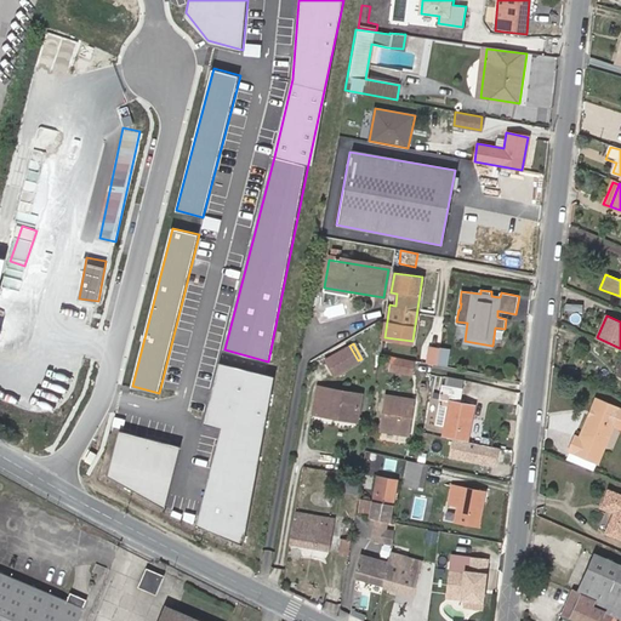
[(358,360),(349,346),(325,359),(334,374),(358,360)]
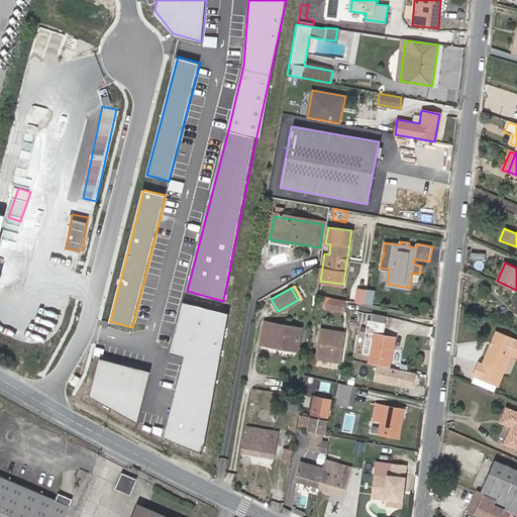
[(364,304),(372,305),(374,296),(375,290),(367,288),(364,304)]
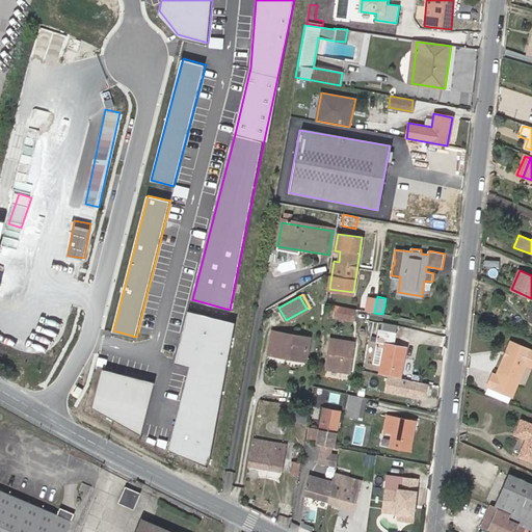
[(353,321),(355,309),(336,304),(334,316),(353,321)]
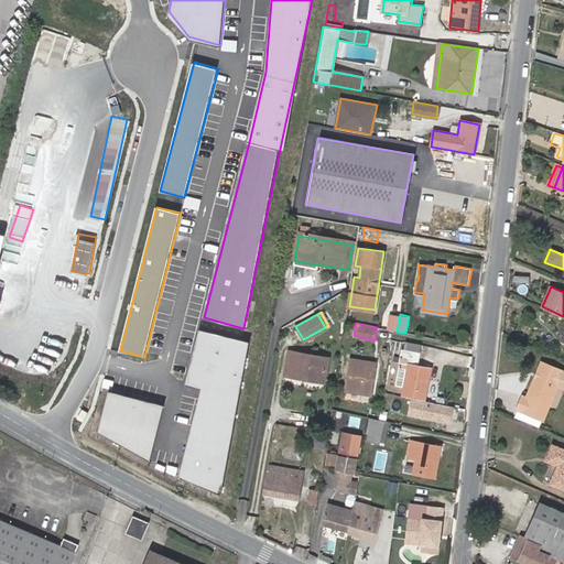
[(251,342),(199,326),(185,381),(203,388),(179,476),(221,495),(251,342)]
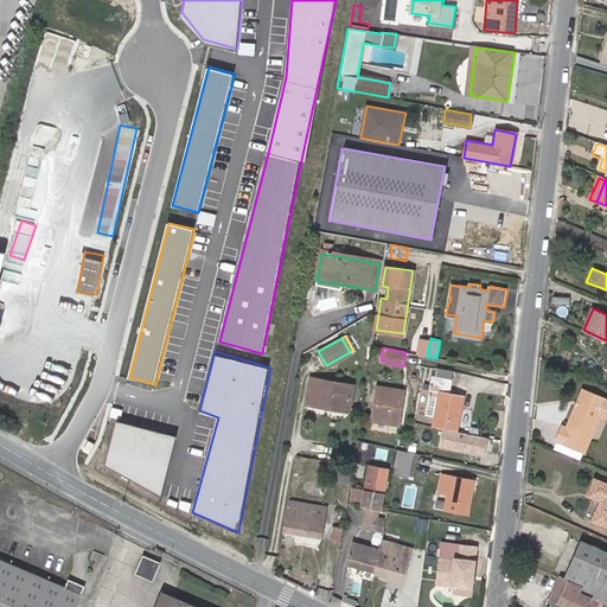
[(435,376),(430,375),(428,390),(435,391),(434,397),(429,396),(426,415),(434,417),(433,425),(455,429),(462,396),(448,394),(453,371),(436,369),(435,376)]
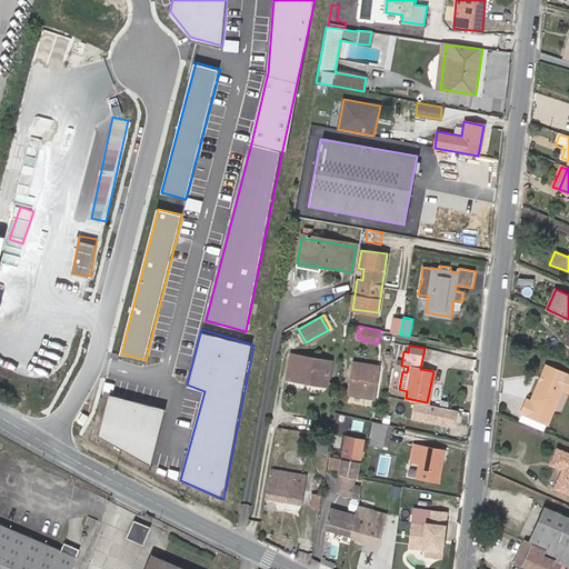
[(286,380),(326,386),(329,362),(290,356),(286,380)]
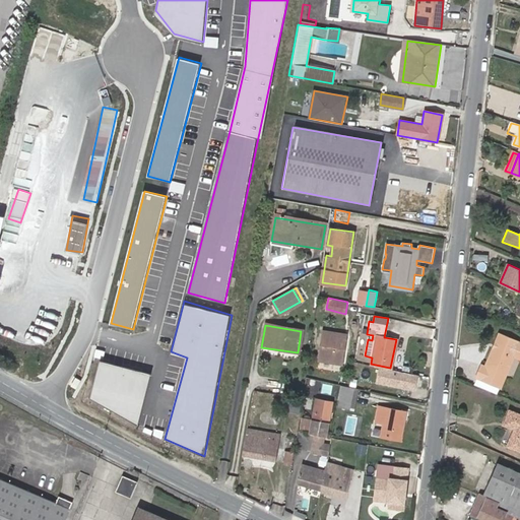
[(340,362),(345,334),(321,331),(317,359),(340,362)]
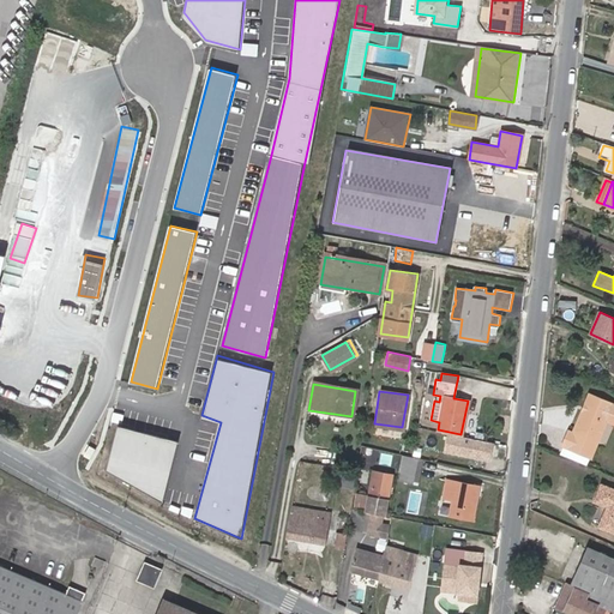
[(613,405),(587,393),(570,433),(566,431),(559,446),(588,458),(603,421),(613,425),(613,405)]
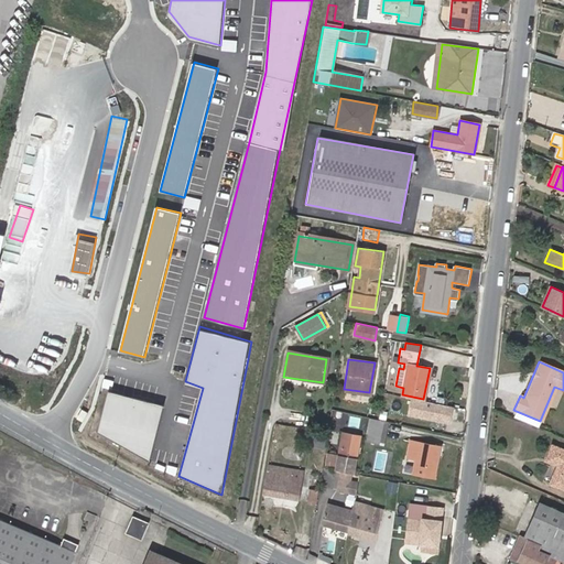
[(164,404),(109,390),(98,431),(150,462),(164,404)]
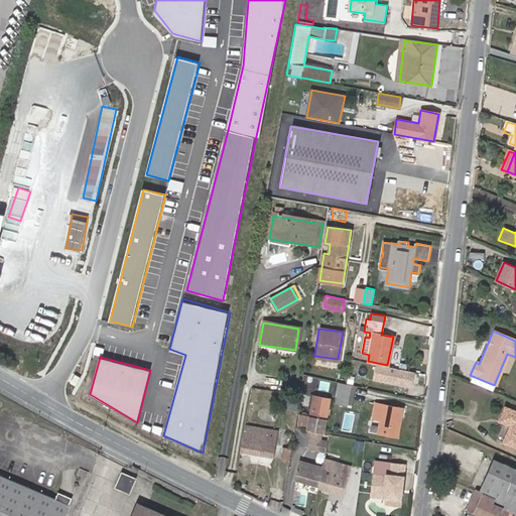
[(415,372),(376,365),(373,381),(412,388),(415,372)]
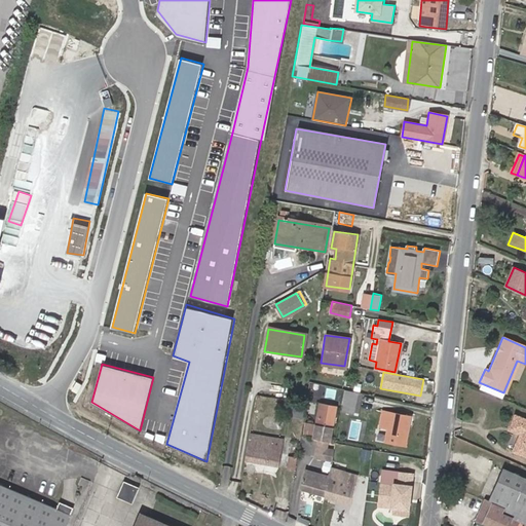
[(317,404),(311,437),(317,438),(313,456),(323,458),(327,440),(328,440),(334,407),(317,404)]
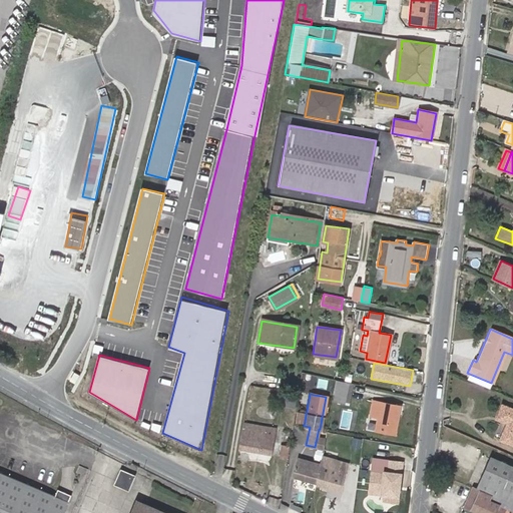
[(378,430),(398,434),(404,407),(375,401),(372,416),(371,423),(379,425),(378,430)]
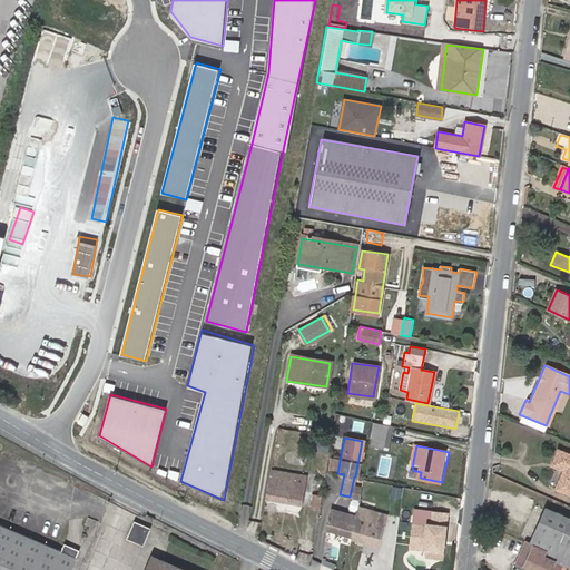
[(569,457),(559,452),(552,468),(567,473),(566,477),(563,475),(557,491),(569,495),(569,457)]
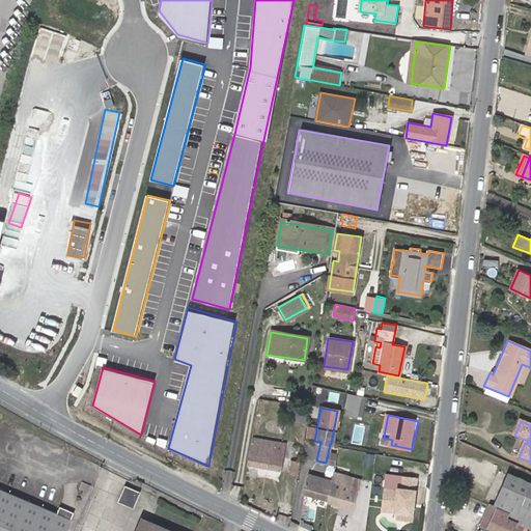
[(306,426),(304,437),(311,438),(313,427),(306,426)]
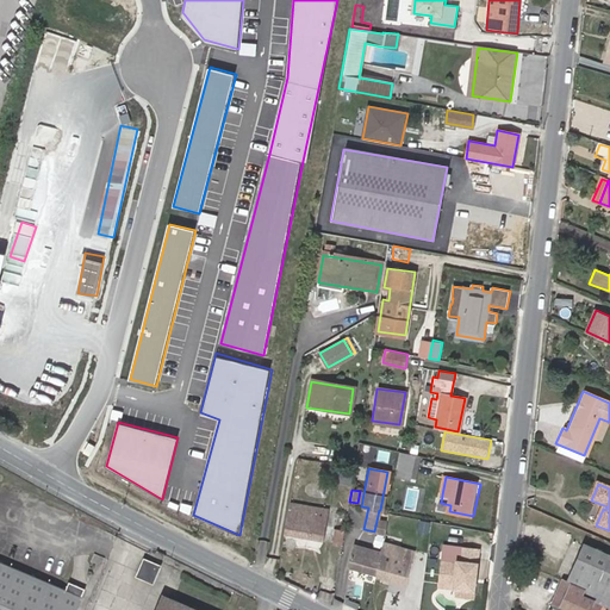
[(287,503),(282,535),(322,542),(327,510),(287,503)]
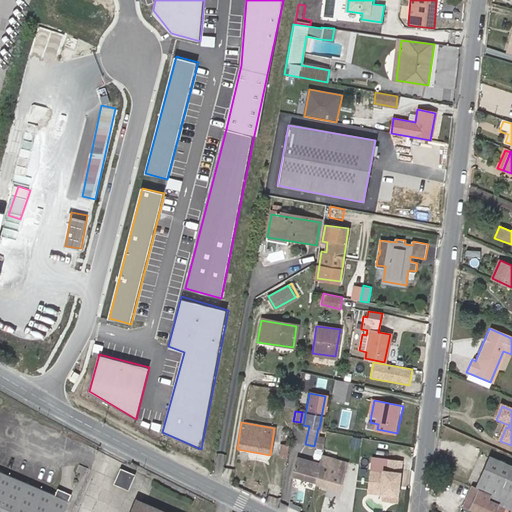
[(295,446),(299,424),(293,423),(290,445),(295,446)]
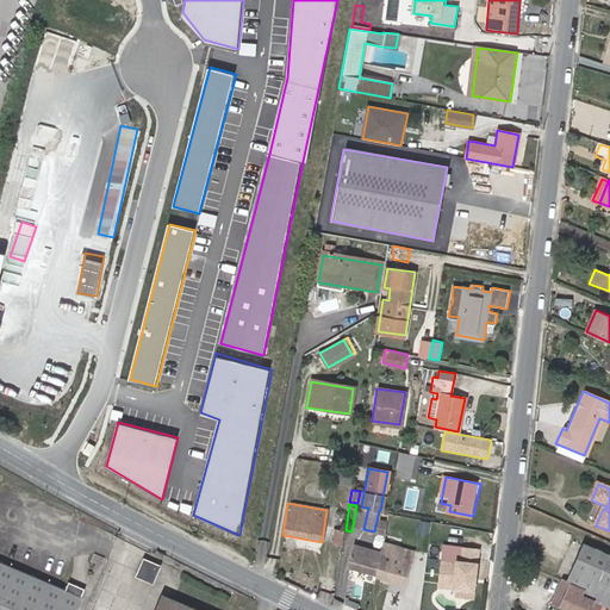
[(428,533),(430,522),(419,521),(418,531),(428,533)]
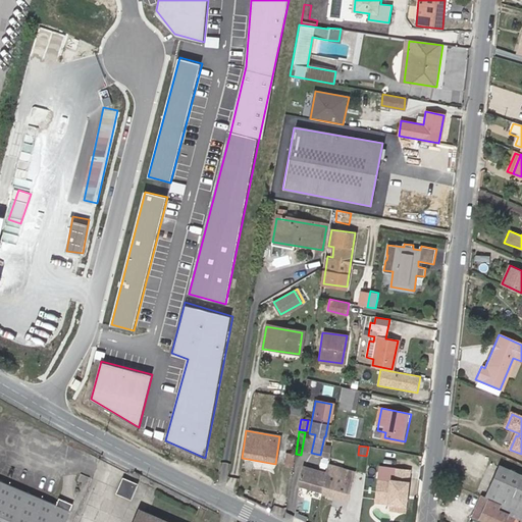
[(285,453),(283,465),(290,466),(292,453),(285,453)]
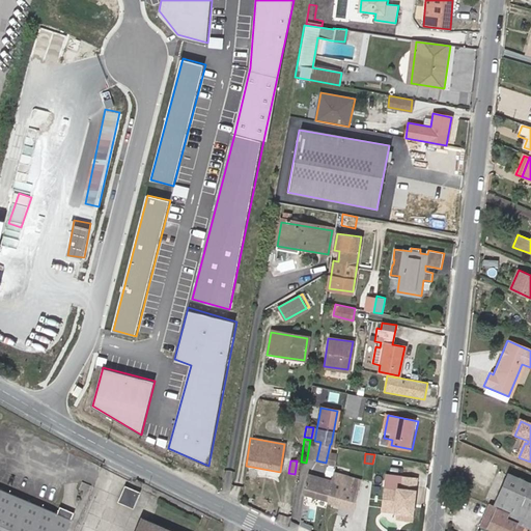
[(331,490),(328,500),(353,507),(359,479),(346,476),(332,472),(330,480),(328,488),(331,490)]
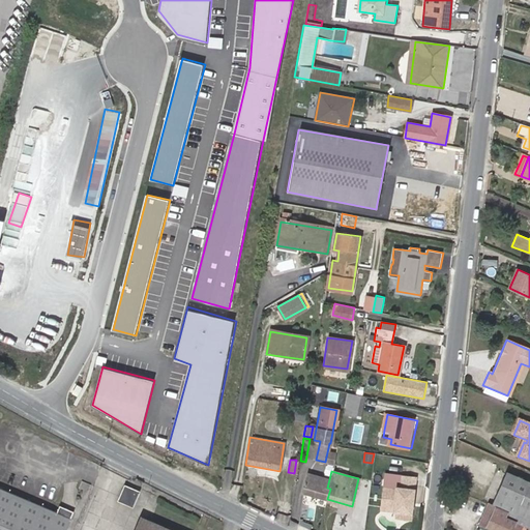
[(529,529),(529,481),(507,472),(492,505),(491,505),(487,503),(478,523),(482,525),(483,525),(494,529),(529,529)]
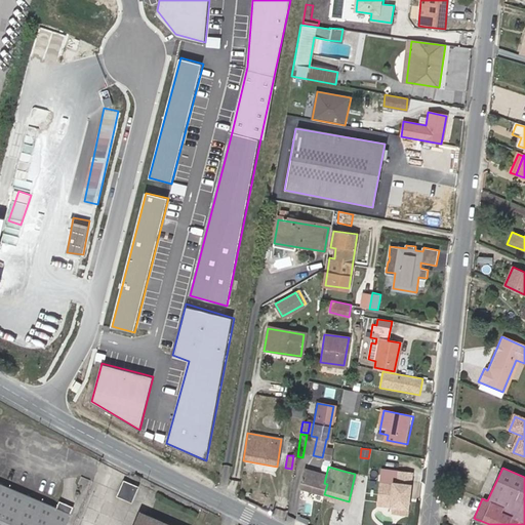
[(299,488),(324,494),(327,484),(324,483),(326,475),(305,469),(299,488)]
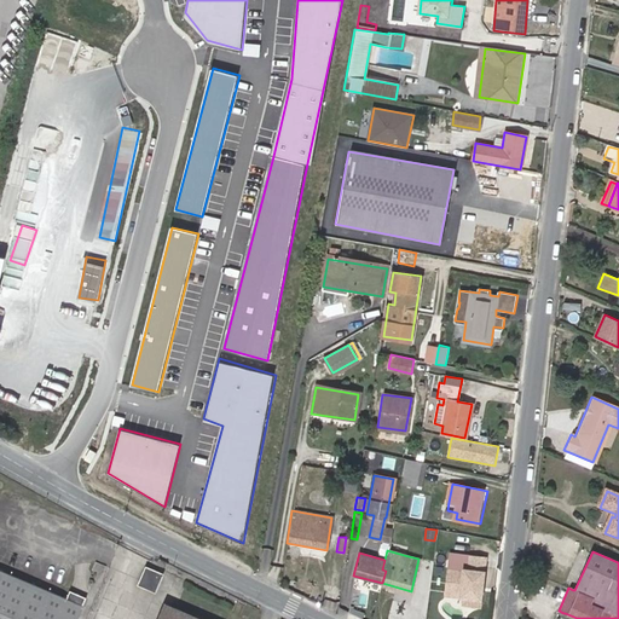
[(450,555),(445,595),(464,597),(463,606),(480,608),(486,559),(450,555)]
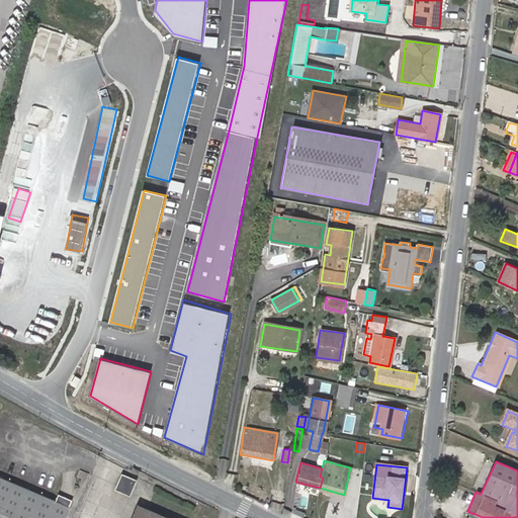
[(117,487),(132,493),(136,486),(135,485),(137,479),(124,472),(117,487)]
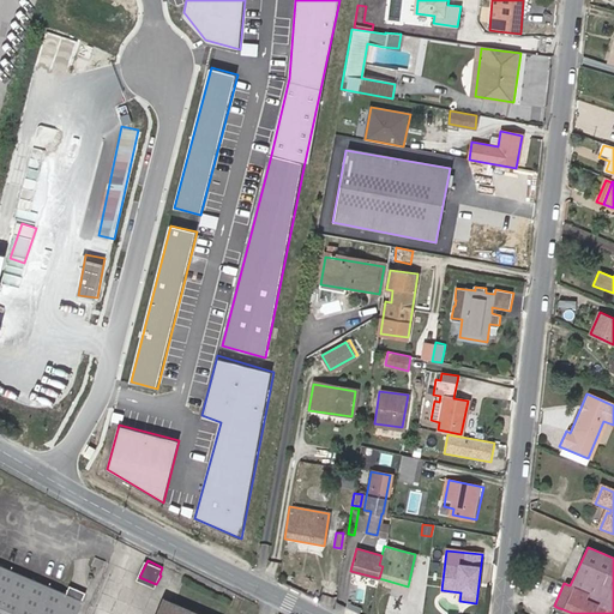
[(67,595),(0,566),(0,613),(77,613),(86,595),(84,594),(71,588),(67,595)]
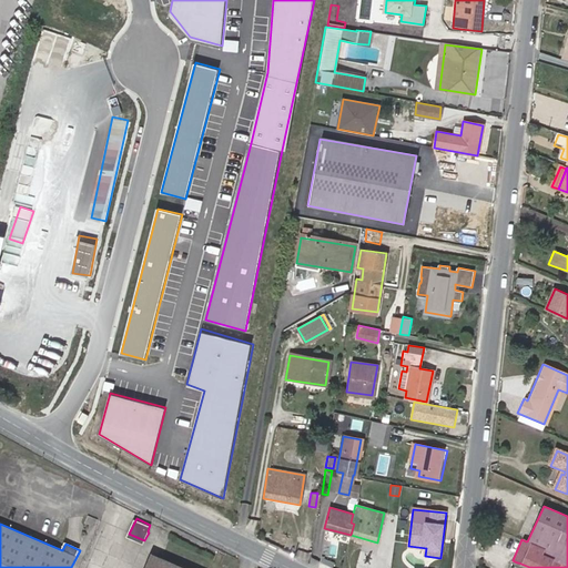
[(192,567),(154,551),(146,567),(192,567)]
